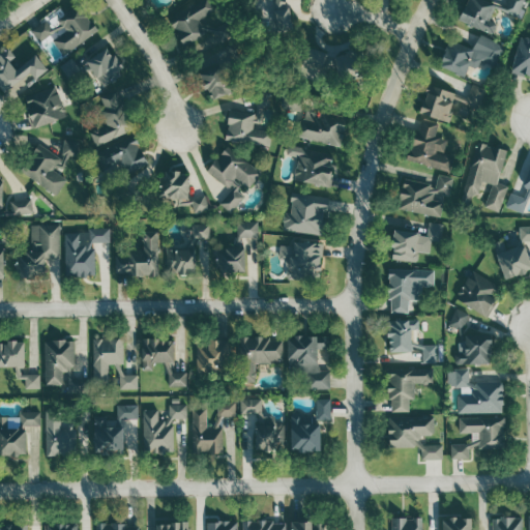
[(213,11),(207,0),(203,0),(166,20),(181,49),(213,31),(219,43),(234,35),(227,21),(207,31),(201,19),(213,11)]
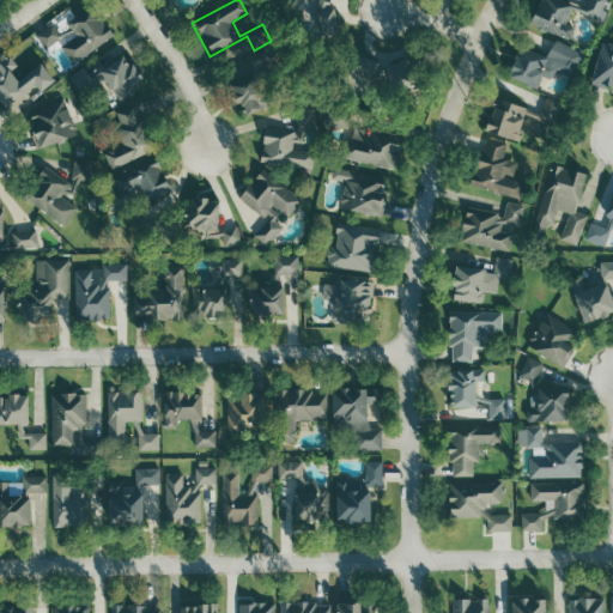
[(337,0),(310,0),(298,25),(319,35),(337,0)]
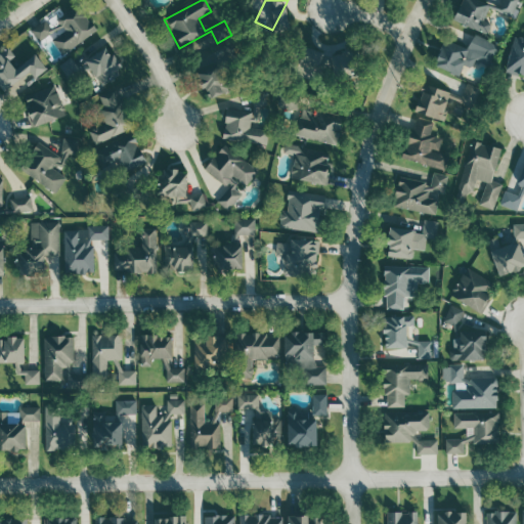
[(489,23),(483,20),(489,5),(476,0),(457,0),(449,19),(485,34),(489,23)]
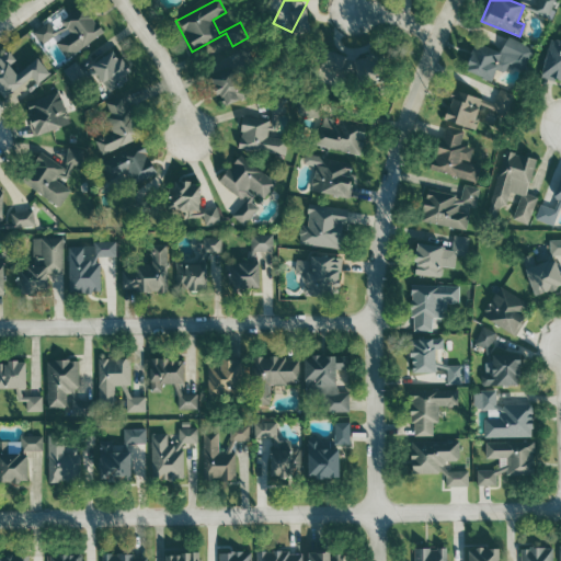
[(552,19),(560,0),(538,0),(534,11),(552,19)]
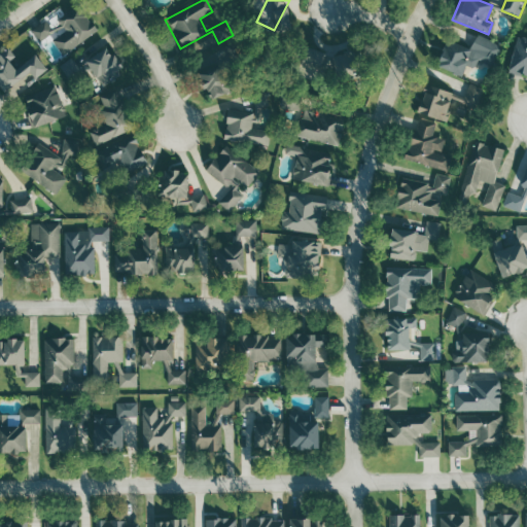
[(56,21),(63,32),(51,39),(62,55),(95,32),(77,6),(56,21)]
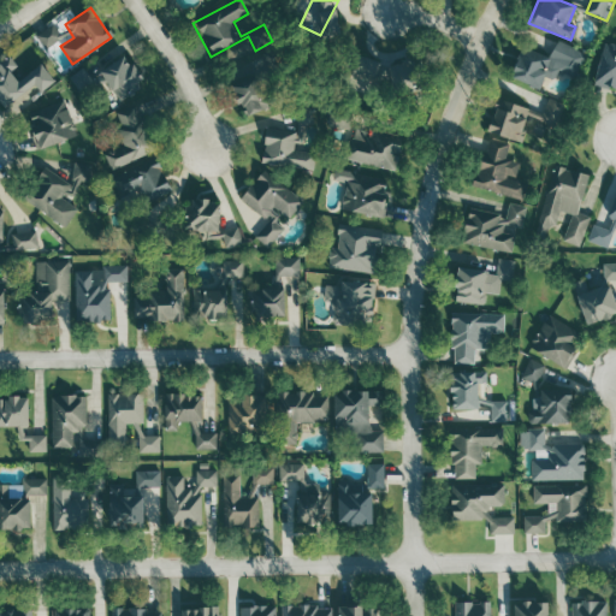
[(615,88),(615,47),(600,43),(591,82),(615,88)]
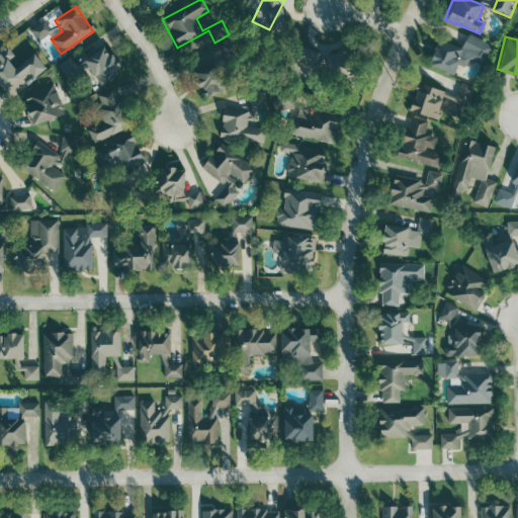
[(483,65),(490,45),(476,39),(471,54),(435,40),(426,65),(451,74),(458,55),(483,65)]
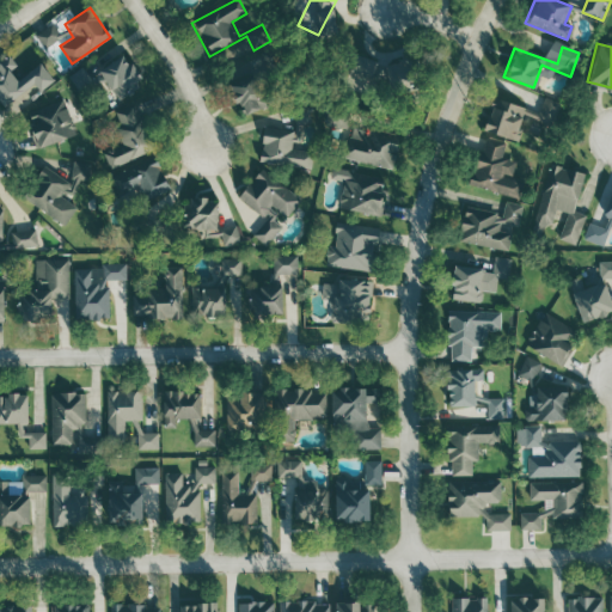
[(411,92),(417,71),(354,51),(347,73),(411,92)]
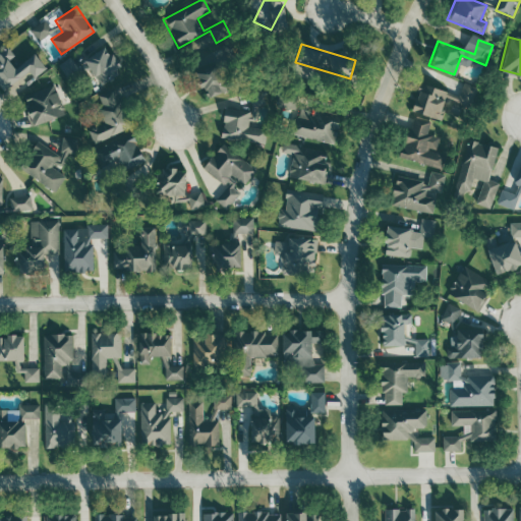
[(57,65),(67,82),(87,71),(96,87),(120,72),(106,47),(75,64),(71,57),(57,65)]
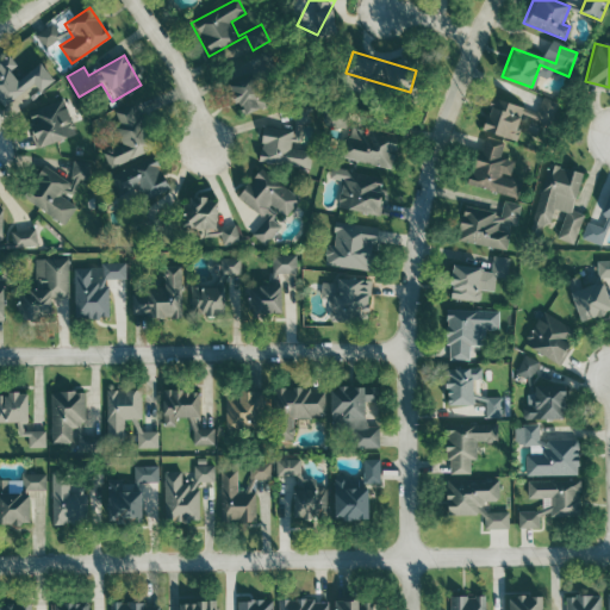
[(0,62),(0,107),(24,91),(2,61),(0,62)]
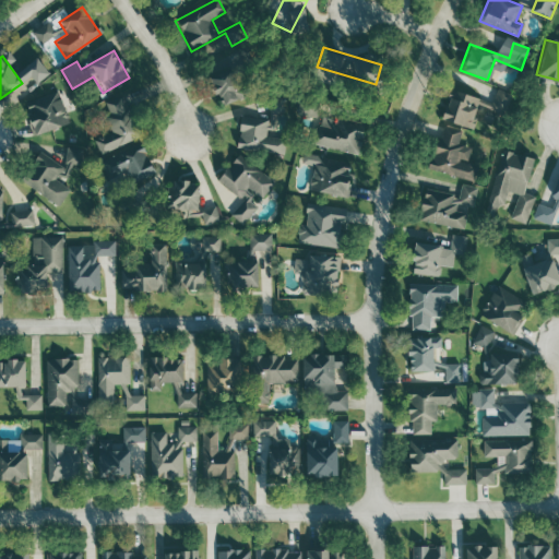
[(47,74),(36,60),(24,69),(36,83),(47,74)]
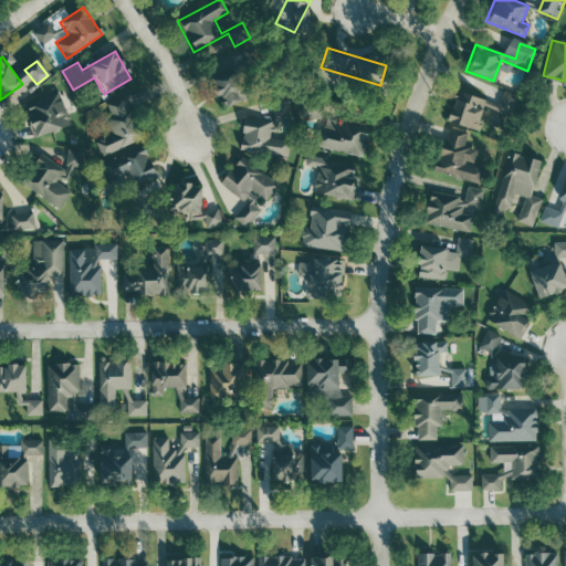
[(209,85),(226,109),(248,94),(231,70),(209,85)]
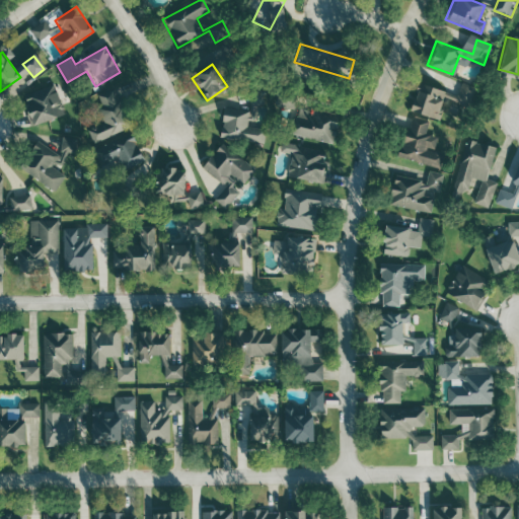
[(439,120),(442,110),(451,113),(453,103),(467,107),(472,87),(459,84),(456,95),(416,84),(409,112),(439,120)]
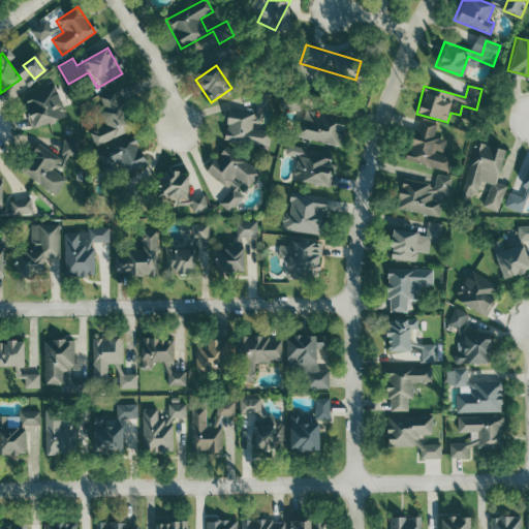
[(64,117),(55,87),(20,98),(29,128),(64,117)]
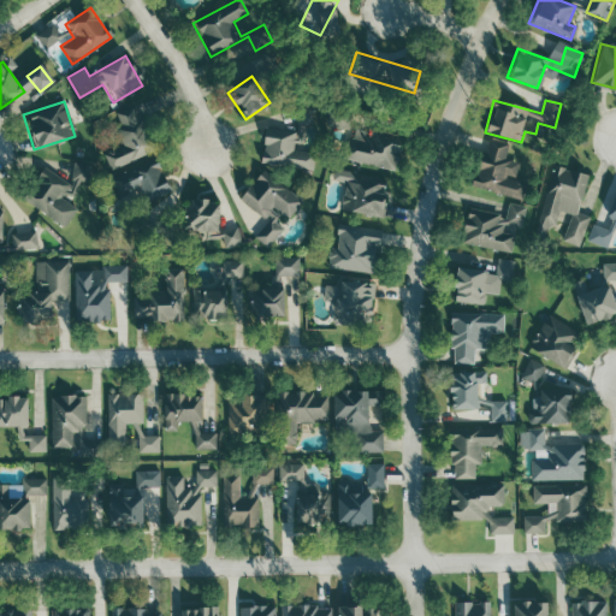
[(290,107),(296,129),(313,124),(307,102),(290,107)]
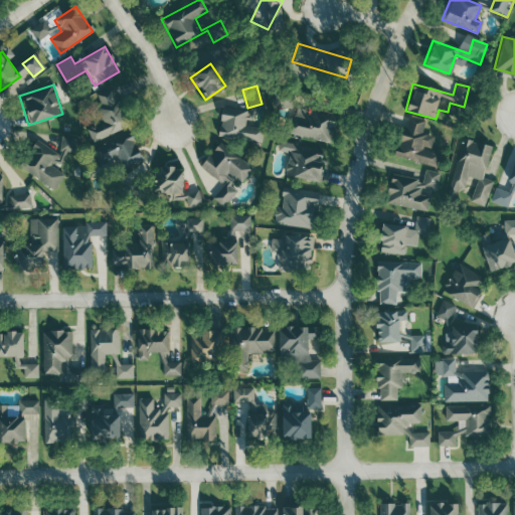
[(93,143),(131,126),(113,88),(94,97),(105,121),(86,130),(93,143)]
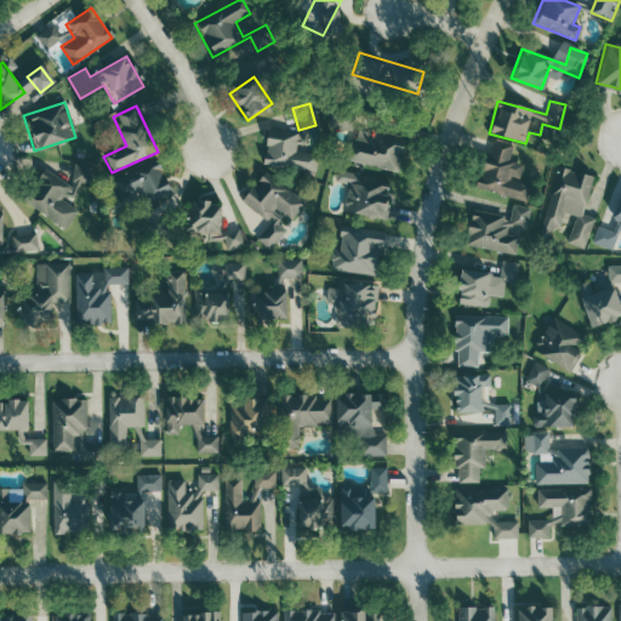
[(403,136),(353,126),(347,161),(397,171),(403,136)]
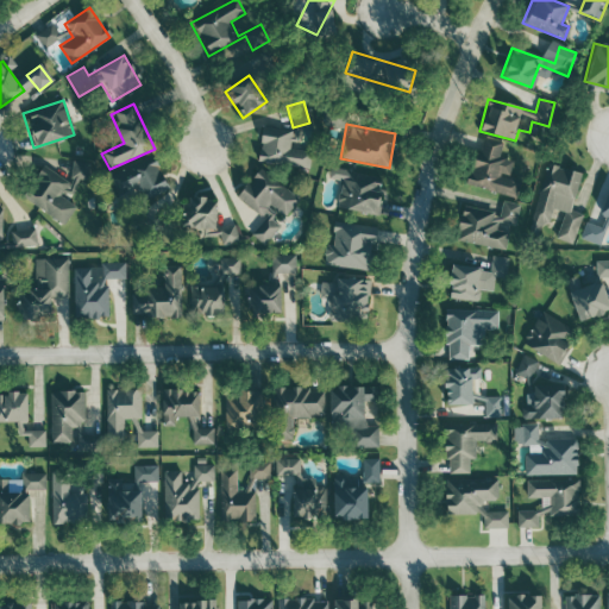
[(293,129),(262,127),(261,162),(313,164),(313,150),(293,149),(293,129)]
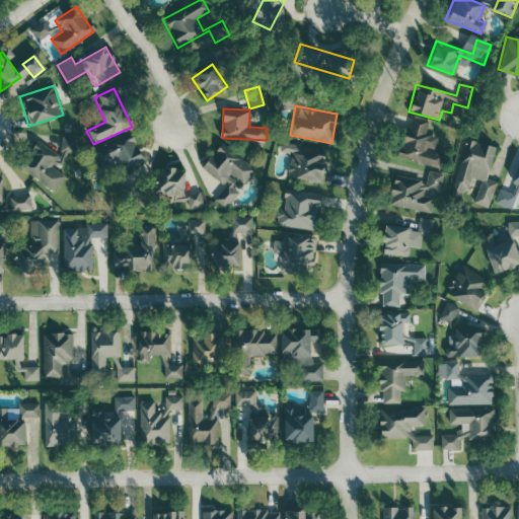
[(397,158),(440,167),(443,153),(434,151),(437,136),(427,134),(429,122),(405,117),(397,158)]
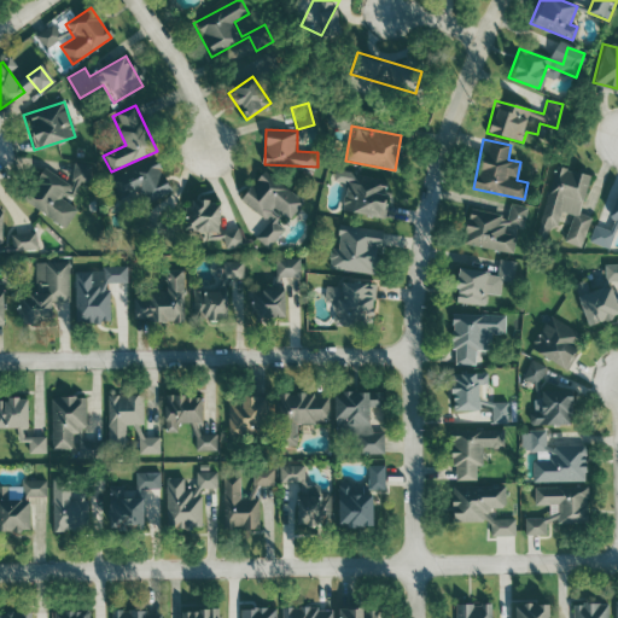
[(109,180),(117,199),(138,191),(144,204),(169,193),(155,159),(109,180)]
